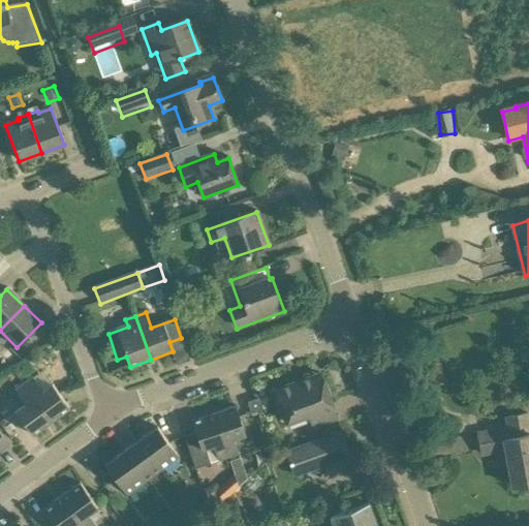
[(9,350),(2,358),(11,366),(19,359),(9,350)]
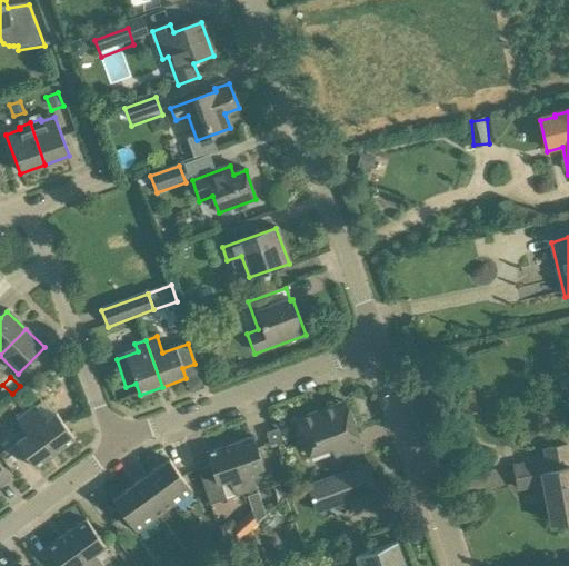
[(296,421),(309,456),(331,448),(336,462),(362,452),(345,404),(296,421)]
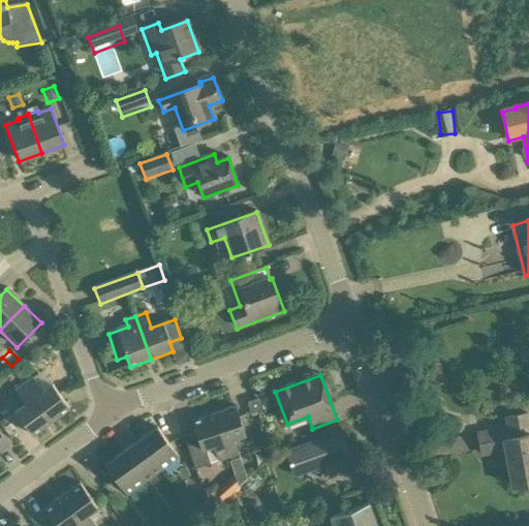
[(32,379),(24,385),(51,423),(69,409),(52,385),(42,392),(32,379)]
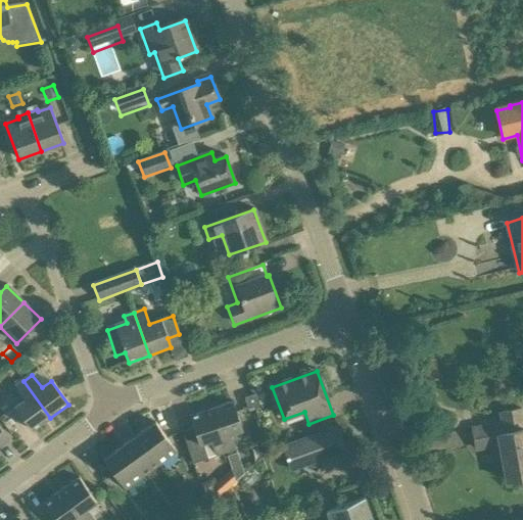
[(50,418),(24,381),(14,387),(24,400),(14,408),(20,415),(32,431),(50,418)]
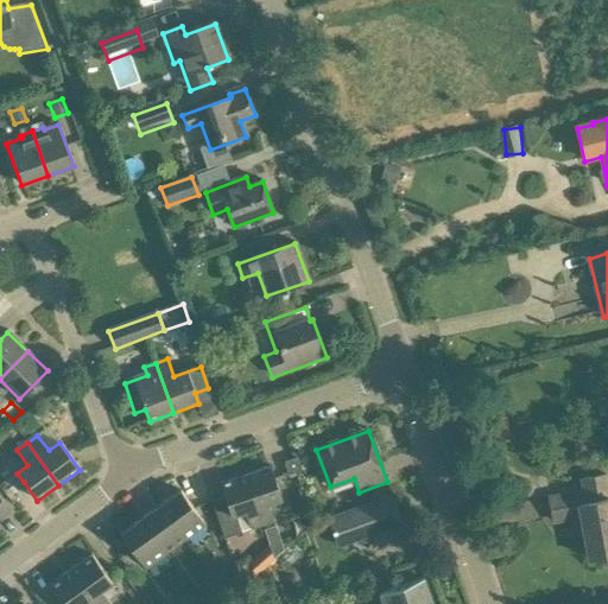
[(284,463),(289,476),(302,472),(297,459),(284,463)]
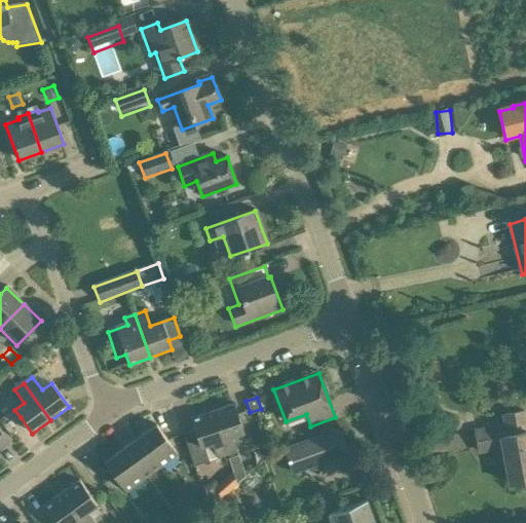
[(234,405),(212,412),(226,456),(236,452),(231,438),(243,434),(234,405)]
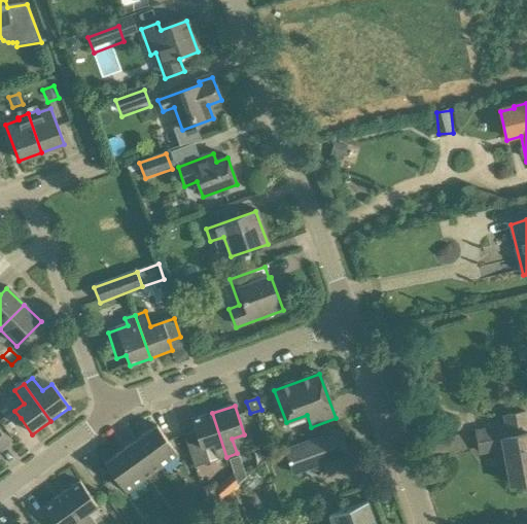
[(226,457),(212,413),(191,420),(195,430),(183,434),(194,467),(217,460),(226,457)]
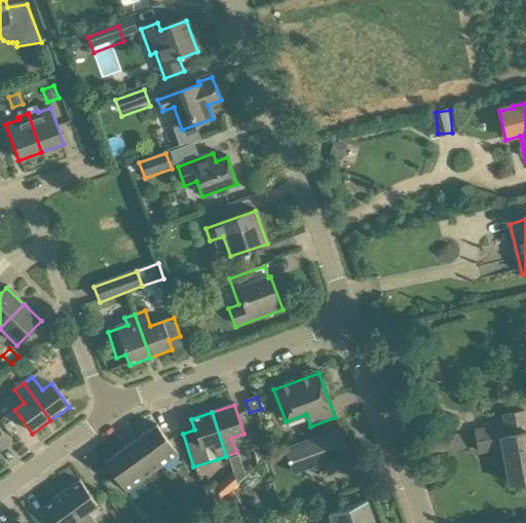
[(479,453),(502,449),(509,485),(525,481),(525,420),(525,413),(506,416),(509,426),(475,433),(479,453)]
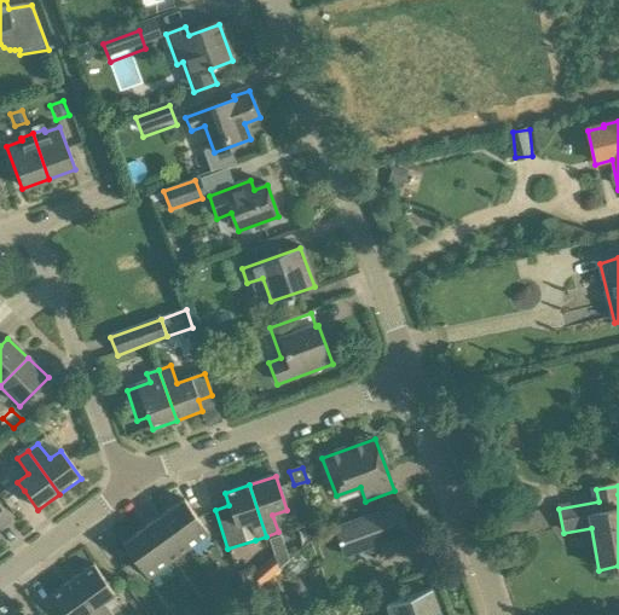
[(184,502),(163,516),(189,550),(209,535),(184,502)]
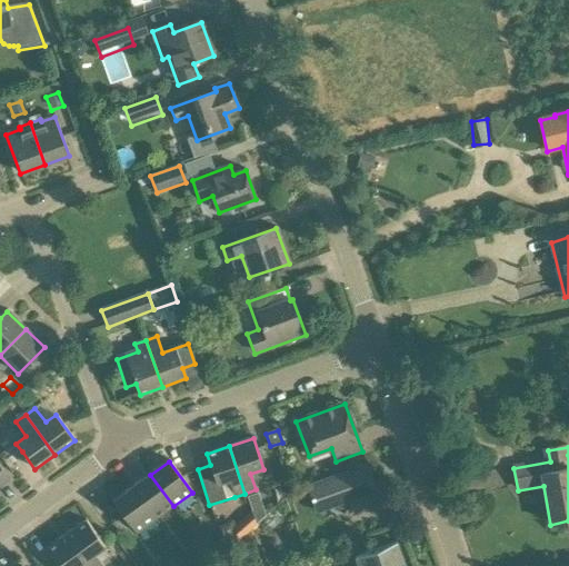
[(307,488),(316,514),(377,492),(367,466),(307,488)]
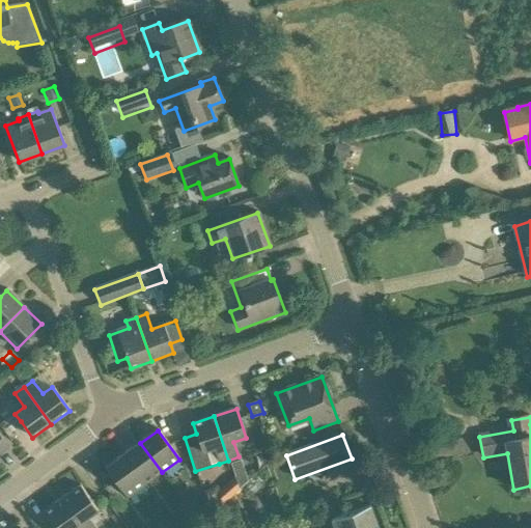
[(0,462),(0,461),(0,454),(8,448),(0,437),(0,462)]
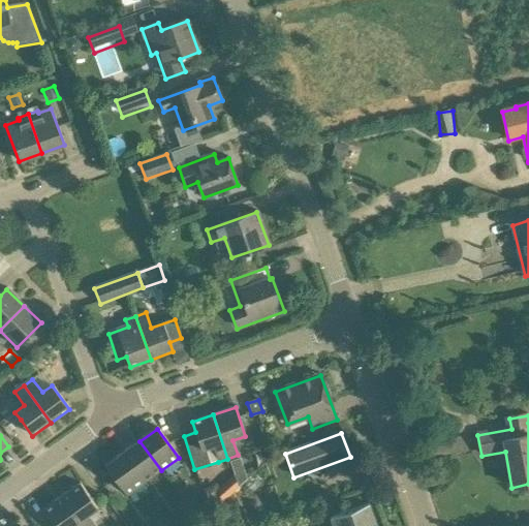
[(139,441),(123,454),(144,483),(161,470),(139,441)]
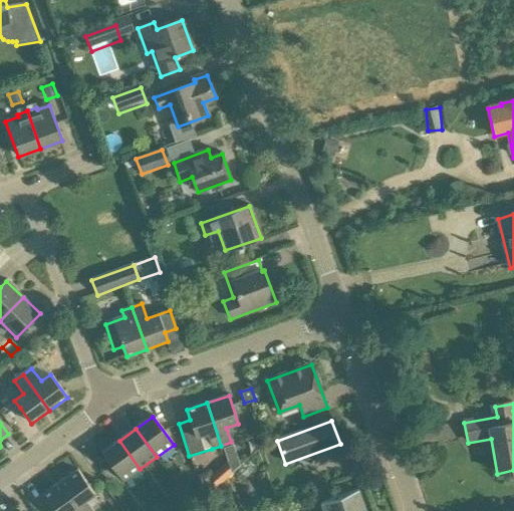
[(140,469),(119,441),(102,453),(122,481),(140,469)]
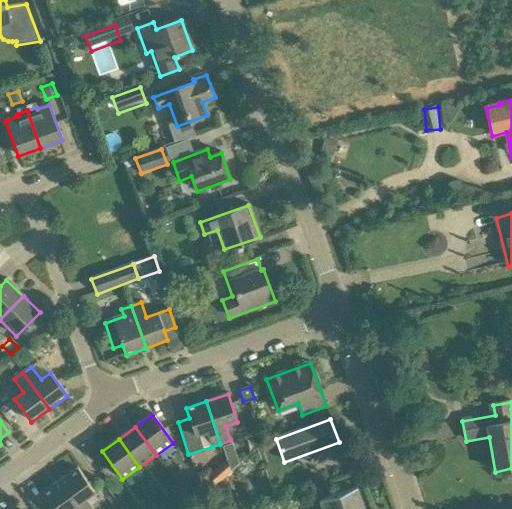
[(233,444),(224,447),(229,464),(239,460),(233,444)]
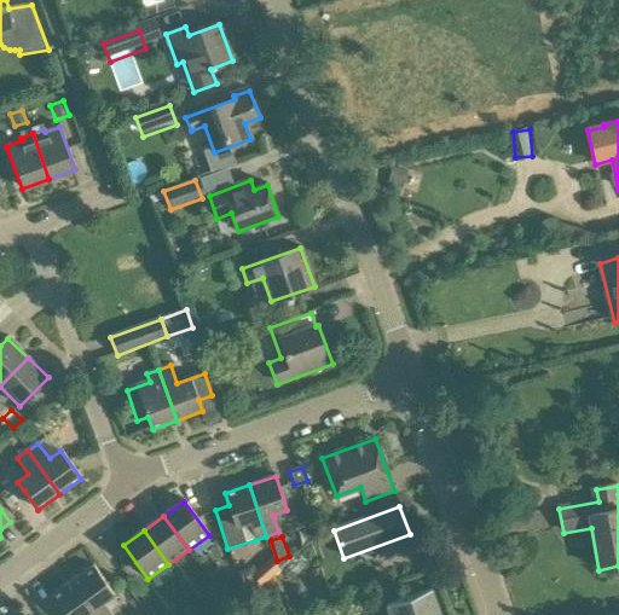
[(129,564),(122,569),(131,581),(138,576),(129,564)]
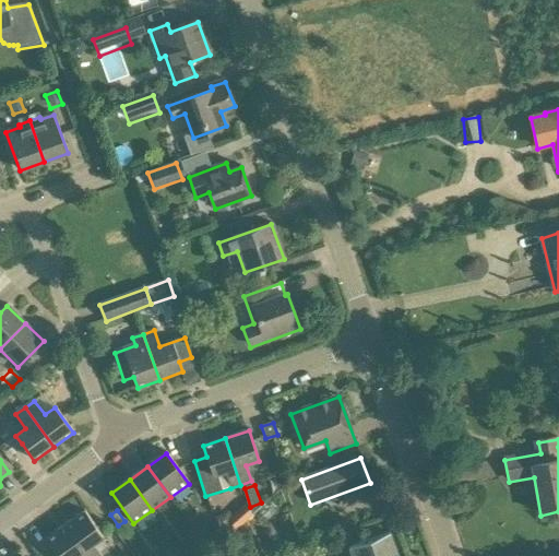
[(228,511),(215,517),(219,529),(233,524),(228,511)]
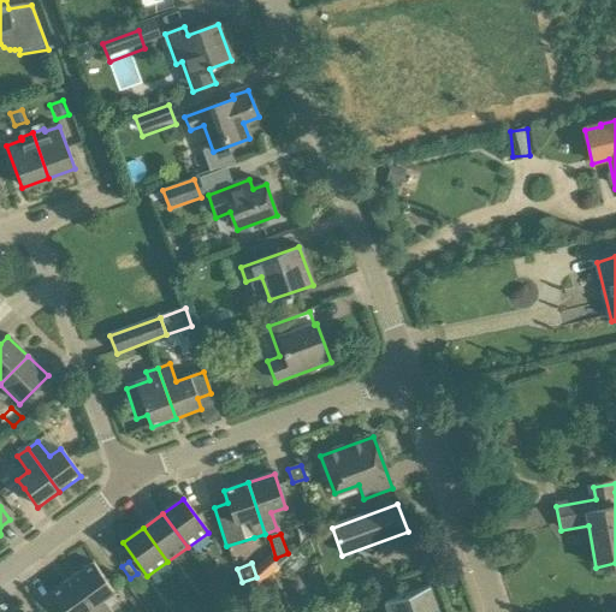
[(93,564),(71,580),(95,611),(111,611),(102,600),(113,592),(107,583),(93,564)]
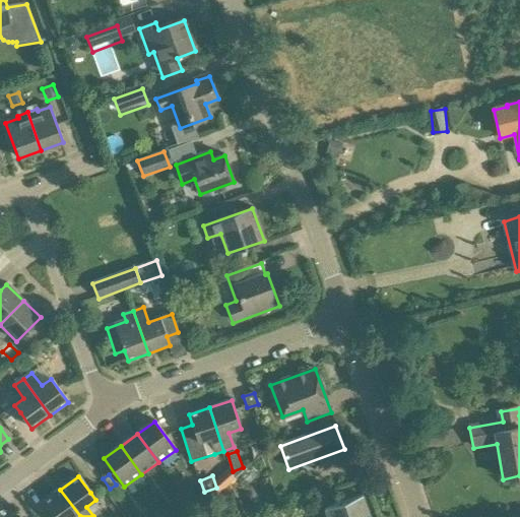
[(196,497),(190,488),(183,493),(189,502),(196,497)]
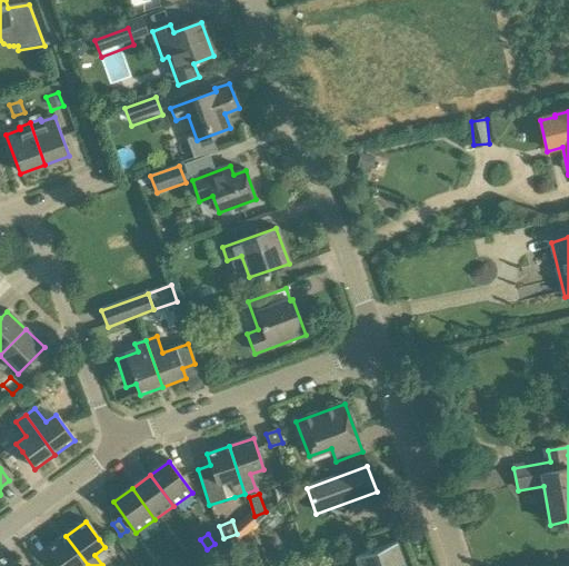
[(251,539),(247,534),(239,542),(230,549),(235,554),(251,539)]
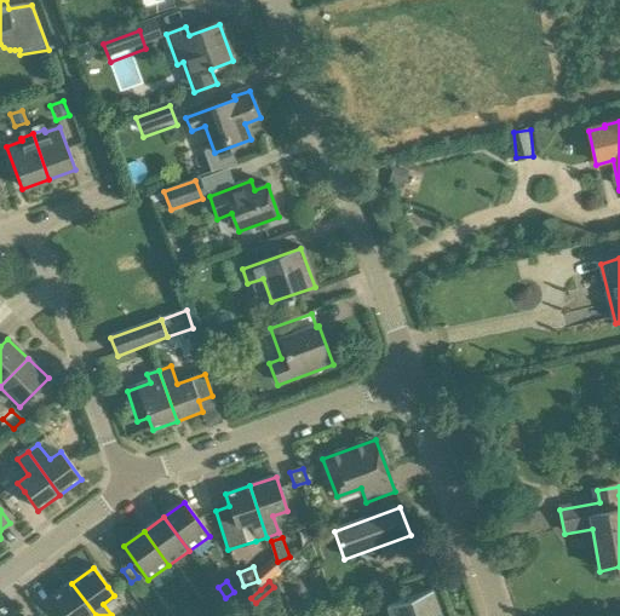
[(96,615),(72,583),(50,599),(62,615),(96,615)]
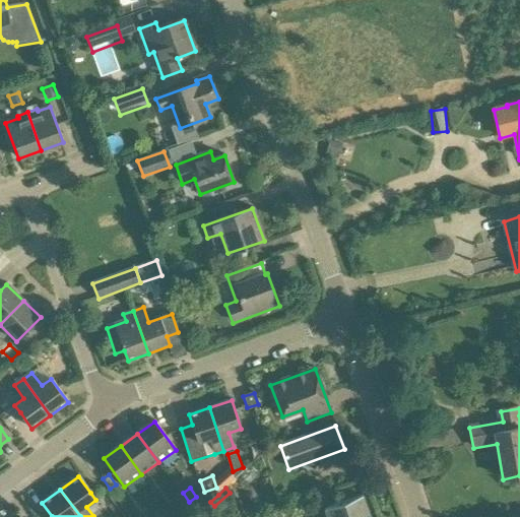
[(189,502),(183,493),(176,498),(182,507),(189,502)]
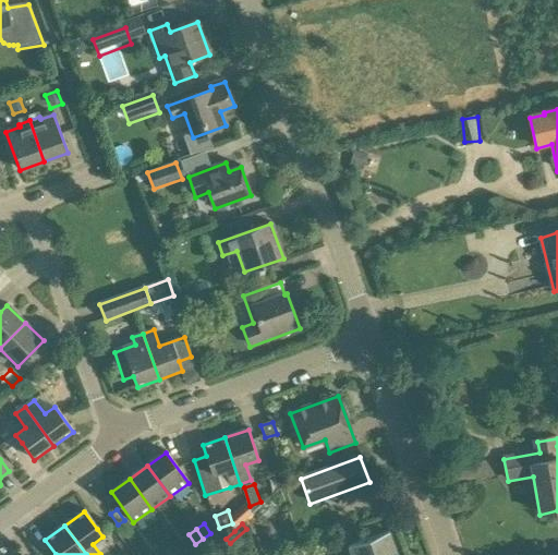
[(396,554),(388,533),(349,547),(351,554),(396,554)]
